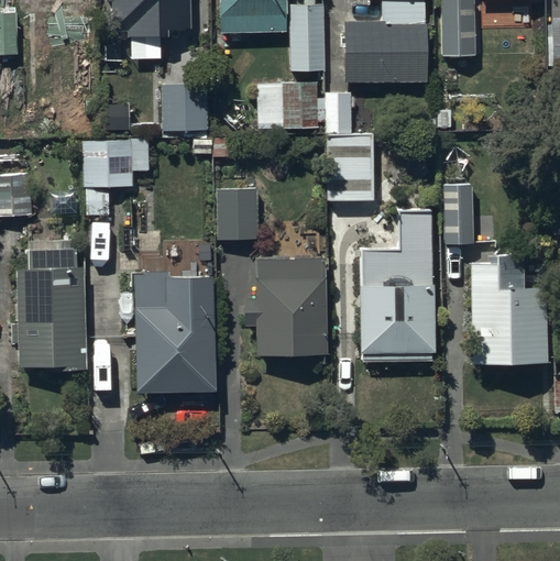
[(190,18),(190,0),(130,0),(140,18),(190,18)]
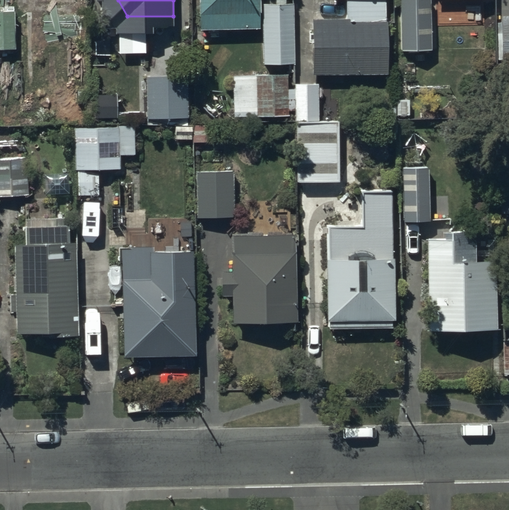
[(259,28),(258,0),(201,0),(202,30),(259,28)]
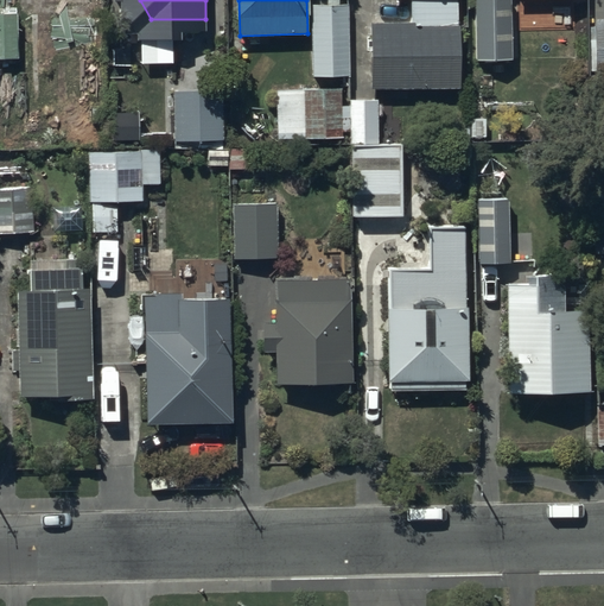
[(461,89),(459,0),(392,0),(413,0),(413,24),(372,24),(372,89),(461,89)]
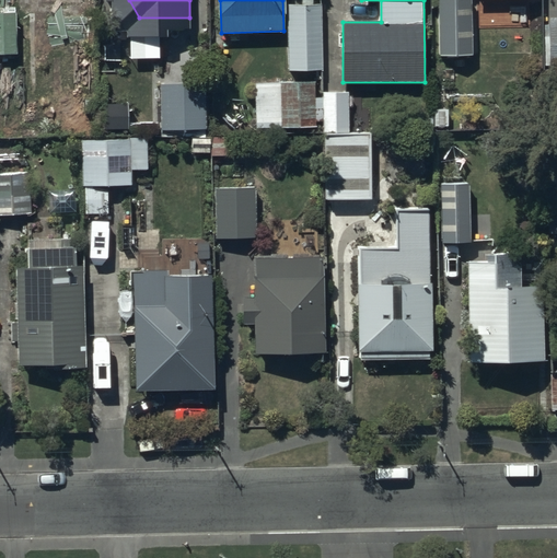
[(472,9),(471,0),(439,0),(440,56),(473,56),(473,51),(480,51),(479,9),(472,9)]
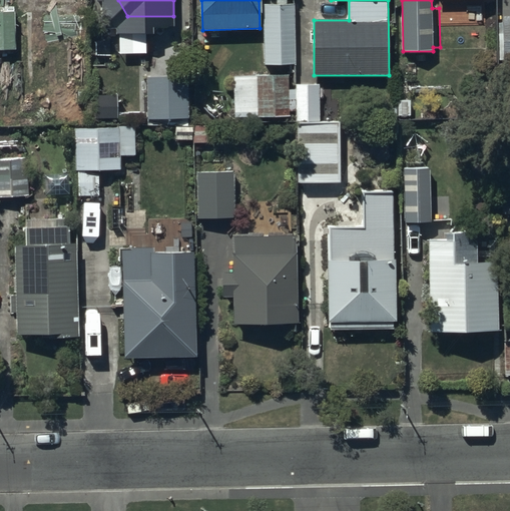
[(296,64),(296,4),(265,5),(265,64),(296,64)]
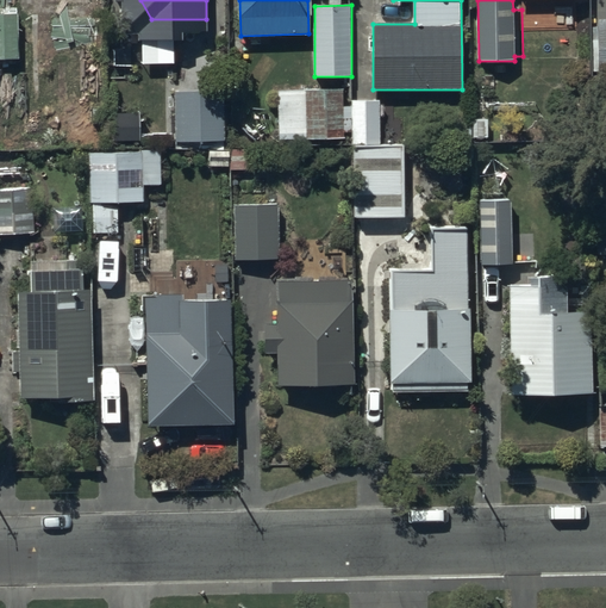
[(0,53),(19,53),(19,7),(0,7),(0,53)]
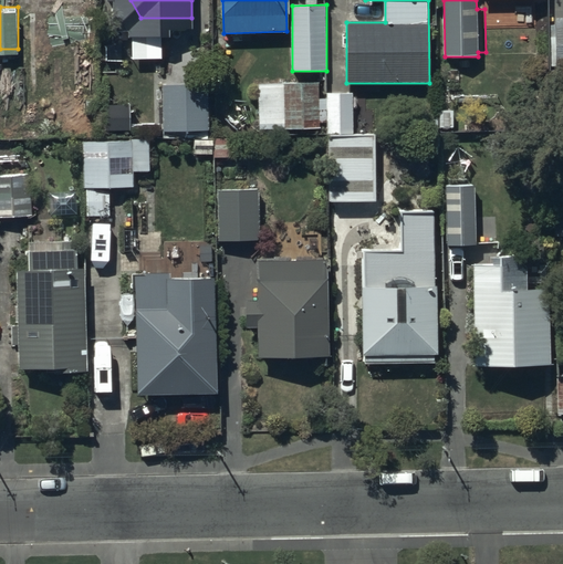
[(562,17),(550,17),(550,71),(562,70),(562,17)]
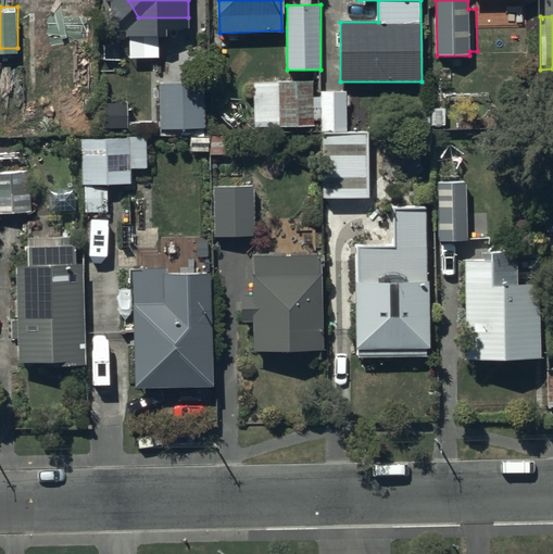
[(204,80),(160,83),(162,134),(206,133),(204,80)]
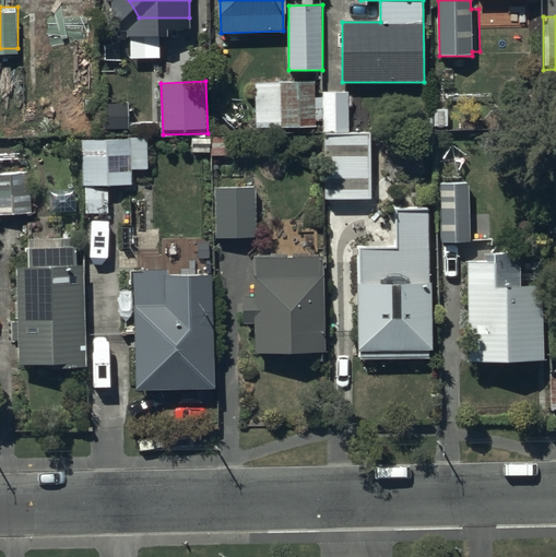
[(316,81),(257,82),(258,128),(316,127),(316,120),(324,120),(326,200),(371,199),(370,132),(349,132),(347,92),(323,93),(323,97),(316,97),(316,81)]
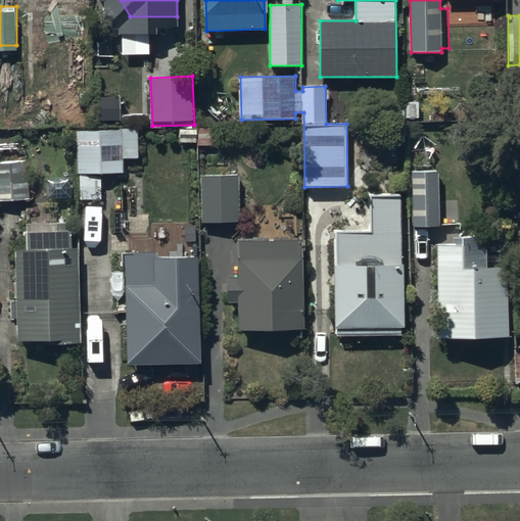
[(407,107),(390,107),(390,139),(407,139),(407,117),(420,117),(420,101),(407,101),(407,107)]
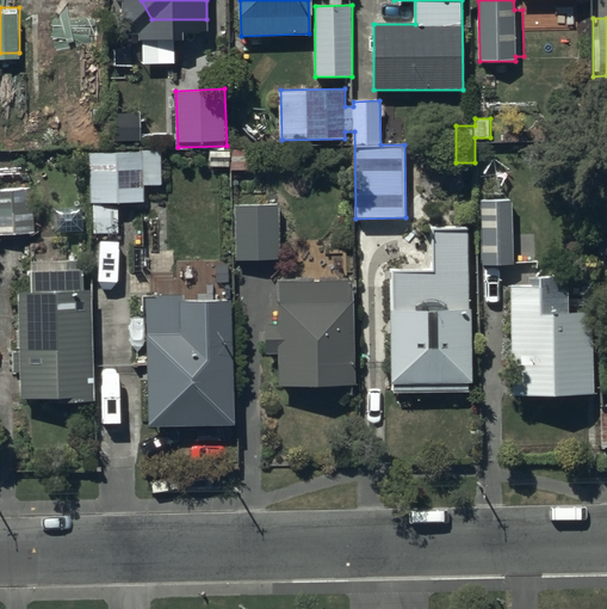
[(36,190),(0,190),(0,234),(37,234),(36,190)]
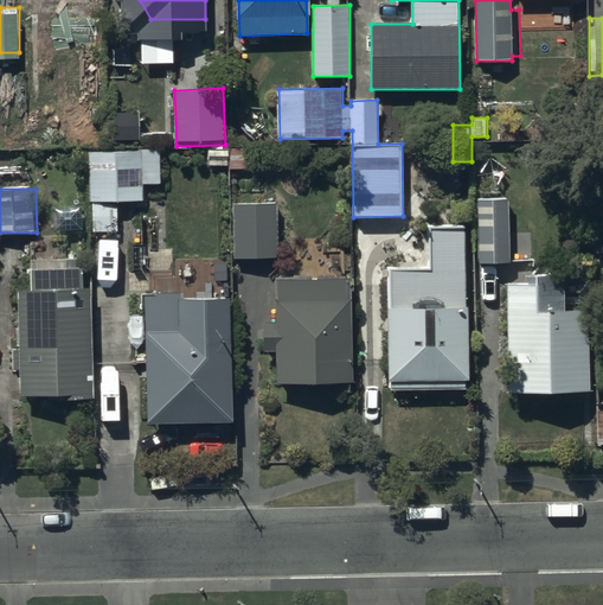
[(280,201),(235,202),(236,260),(281,259),(280,201)]
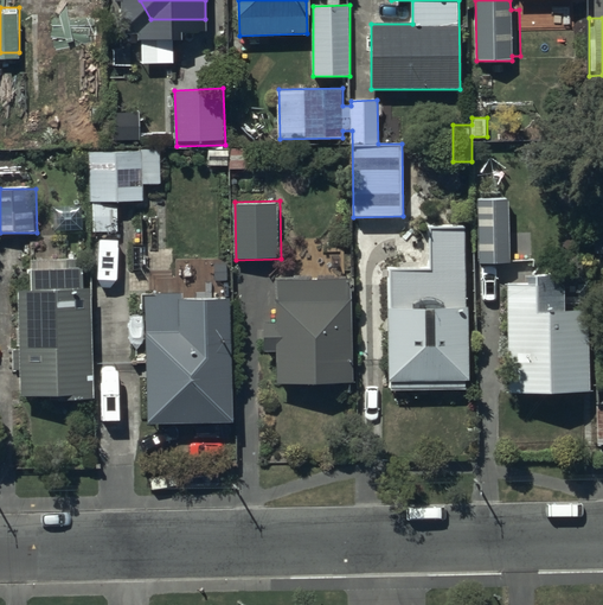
[(508,201),(478,202),(480,263),(511,262),(508,201)]
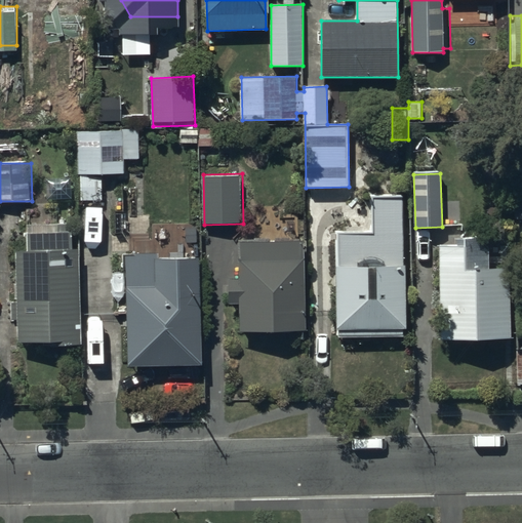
[(403,336),(401,194),(370,195),(371,233),(336,234),(336,268),(334,268),(335,331),(339,330),(339,337),(403,336)]
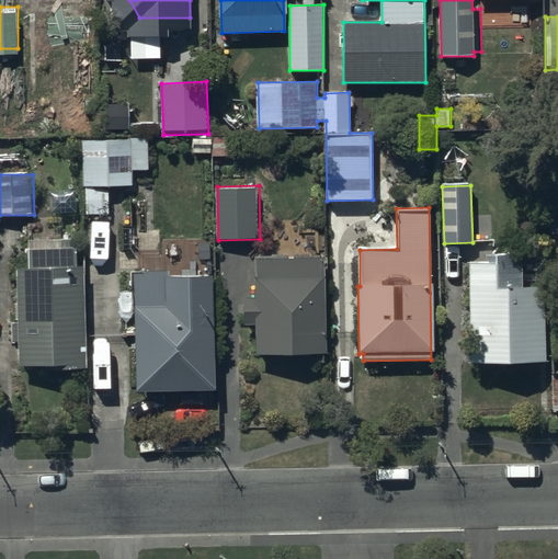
[(20,366),(57,366),(57,371),(84,371),(84,366),(89,366),(86,266),(80,266),(79,248),(31,249),(31,267),(18,267),(19,304),(16,304),(18,321),(13,321),(14,344),(20,343),(20,366)]
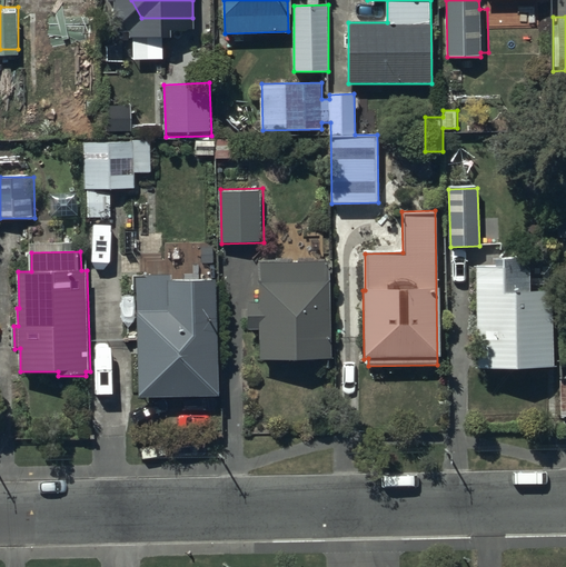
[(475,268),(477,369),(553,368),(552,290),(530,290),(529,259),(500,260),(502,268),(475,268)]
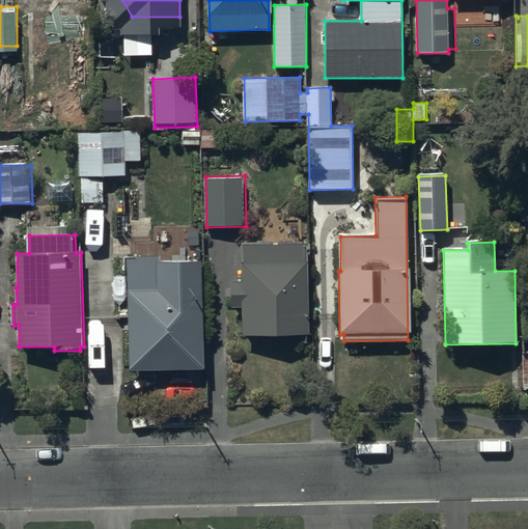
[(308,334),(306,245),(243,245),(243,263),(241,263),(241,282),(231,282),(231,308),(243,308),(244,335),(308,334)]
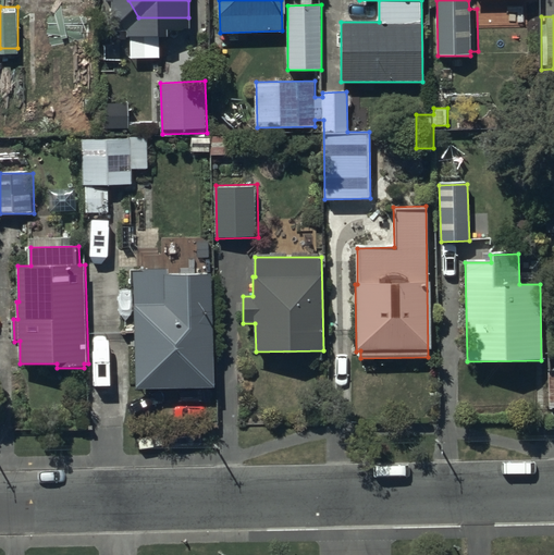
[(216,386),(211,274),(170,274),(170,268),(135,268),(137,390),(216,386)]
